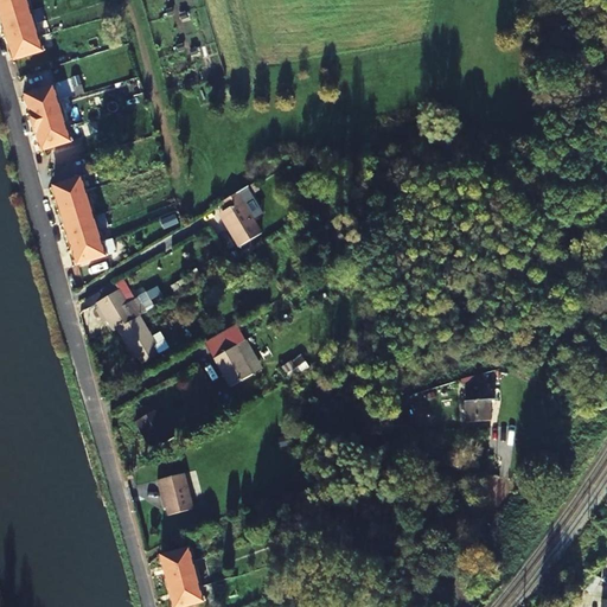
[(0,8),(4,21),(30,13),(26,0),(23,0),(0,7),(0,8)]
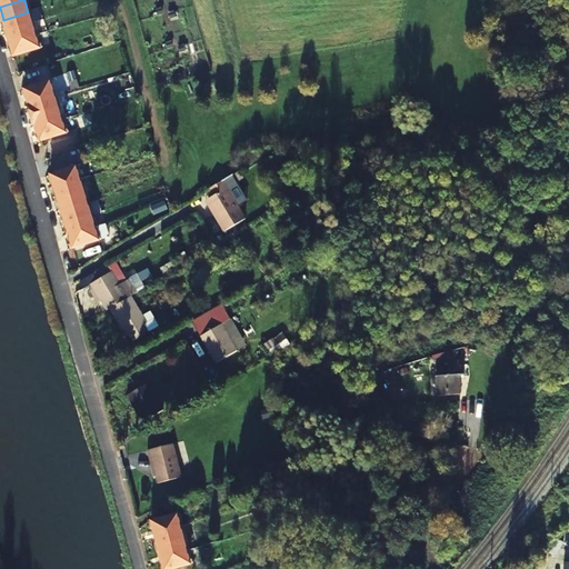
[(8,32),(32,25),(28,12),(3,20),(8,32)]
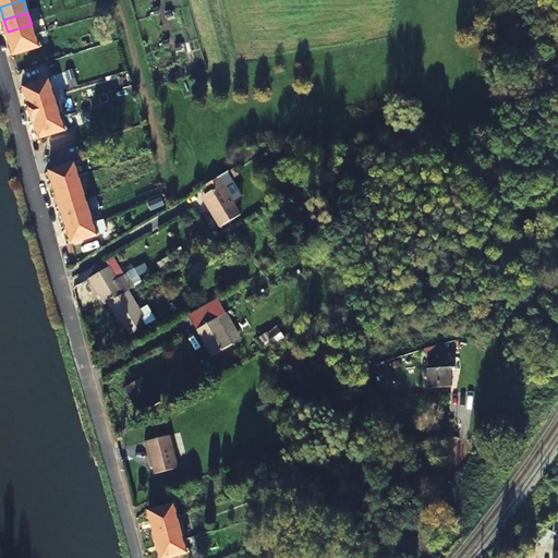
[(11,44),(35,36),(32,24),(8,32),(11,44)]
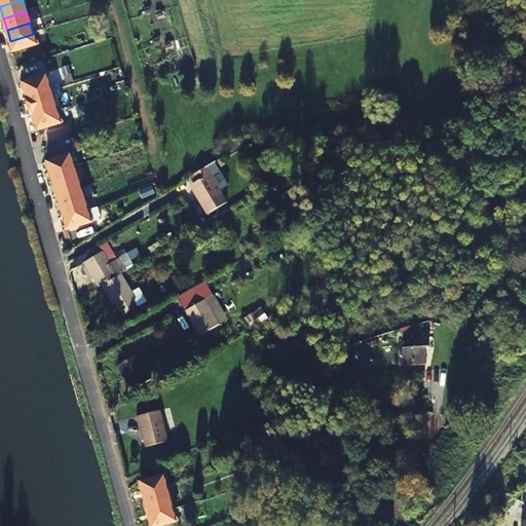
[(13,52),(36,44),(33,34),(10,41),(13,52)]
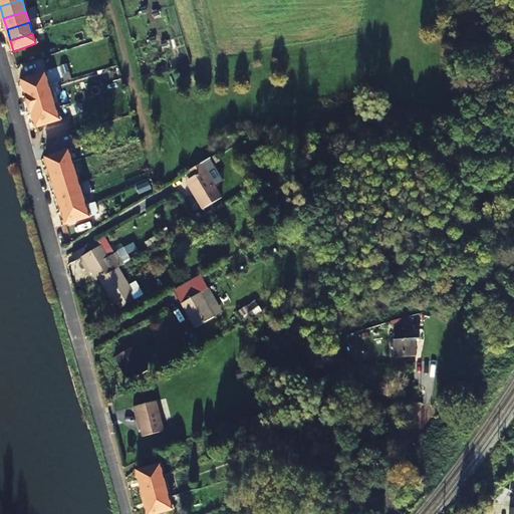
[(25,92),(48,84),(45,73),(22,81),(25,92)]
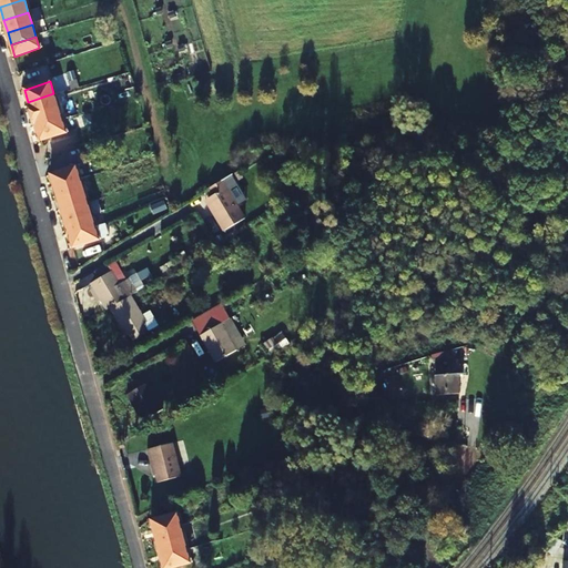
[(31,114),(58,107),(53,93),(28,102),(31,114)]
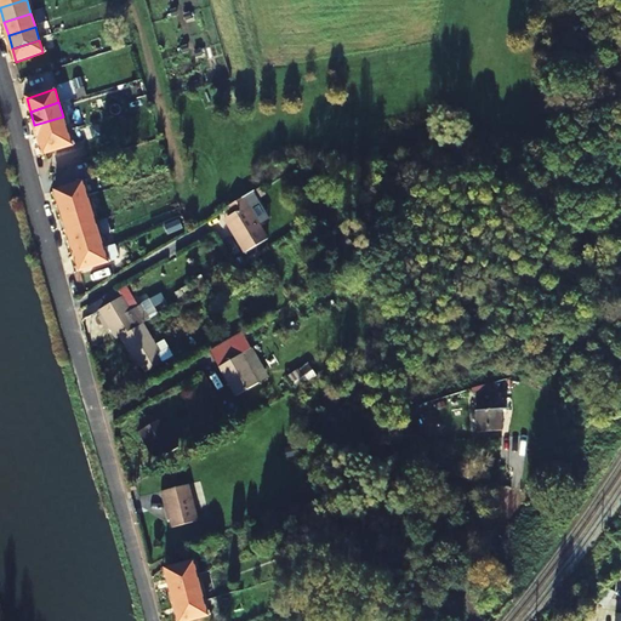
[(39,140),(67,130),(63,117),(34,125),(39,140)]
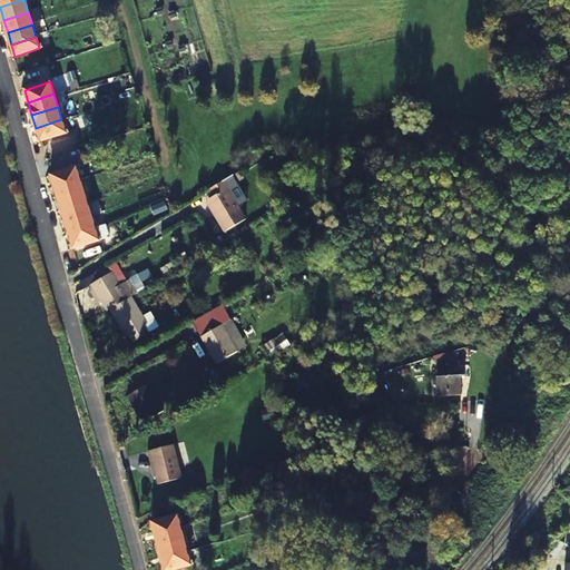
[(39,141),(66,134),(61,119),(36,128),(39,141)]
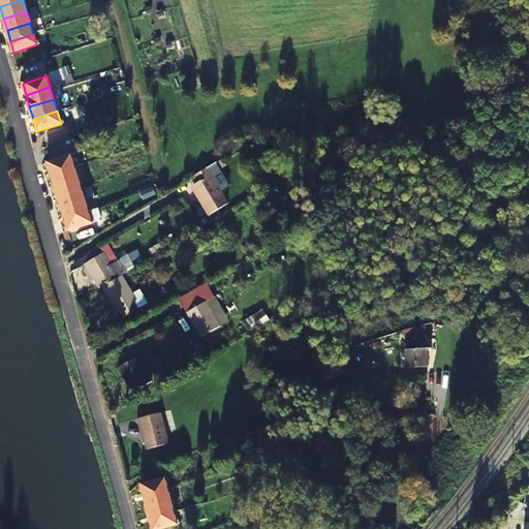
[(51,174),(74,167),(71,156),(48,163),(51,174)]
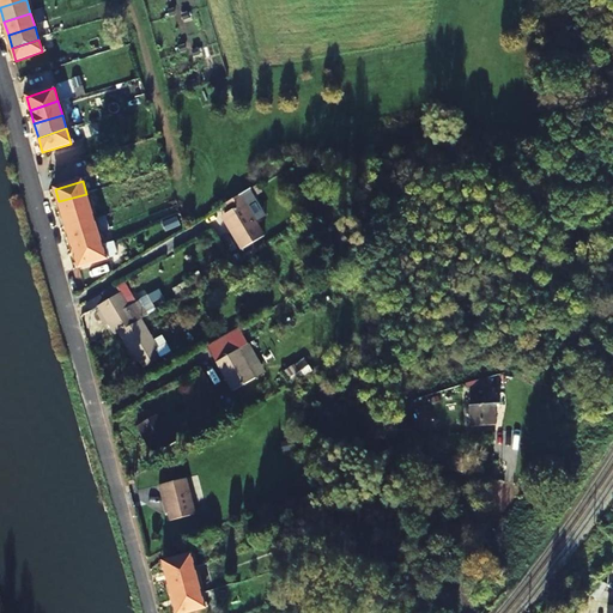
[(243,204),(256,195),(253,189),(240,198),(243,204)]
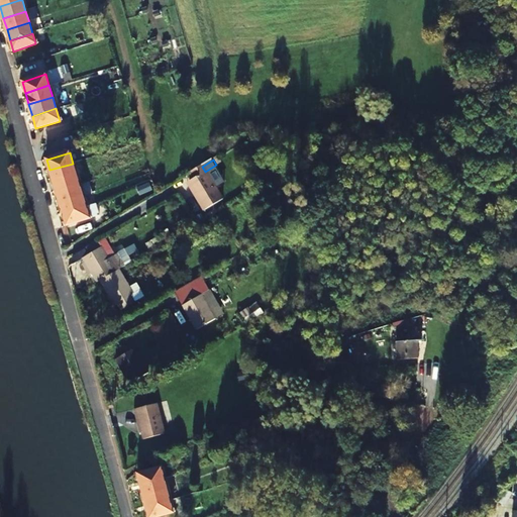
[(54,181),(76,175),(73,164),(49,170),(54,181)]
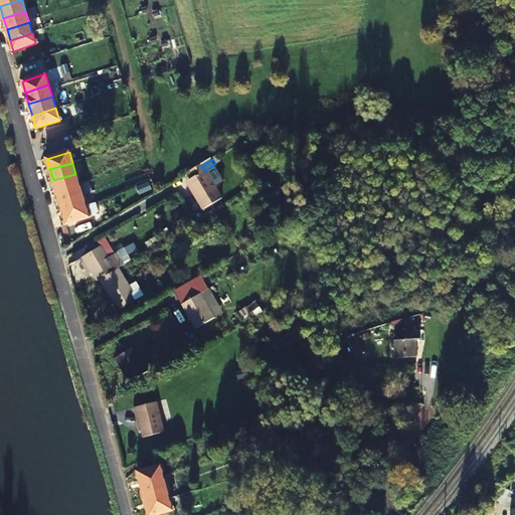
[(191,198),(189,200),(197,215),(216,204),(208,190),(201,177),(204,175),(203,174),(199,167),(182,177),(186,183),(183,185),(191,198)]
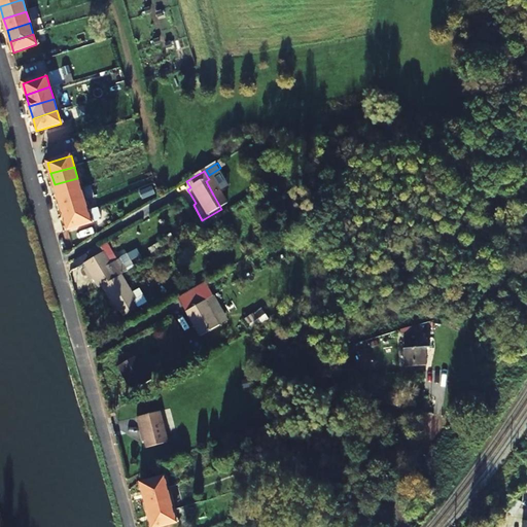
[(206,181),(213,195),(220,190),(213,178),(209,177),(208,178),(209,179),(206,181)]
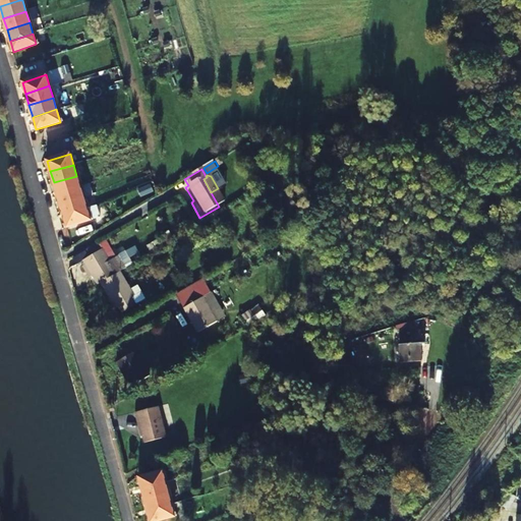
[(57,193),(80,187),(76,176),(54,182),(57,193)]
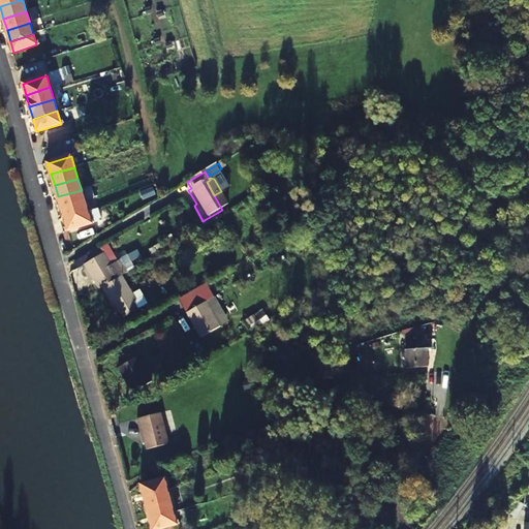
[(82,190),(58,196),(62,209),(85,203),(82,190)]
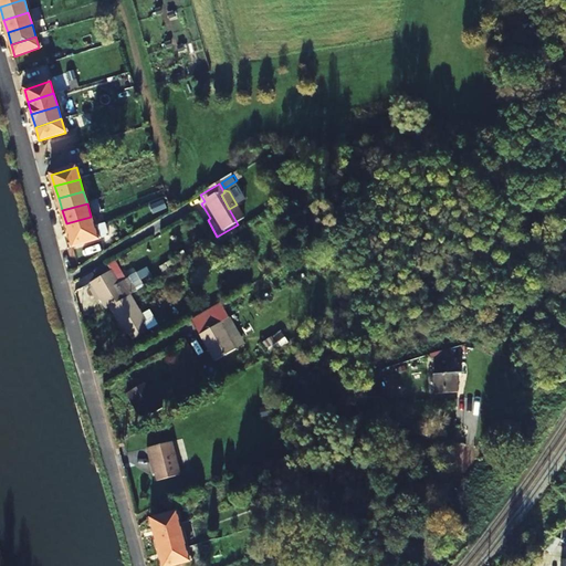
[(199,205),(208,220),(210,218),(201,203),(199,205)]
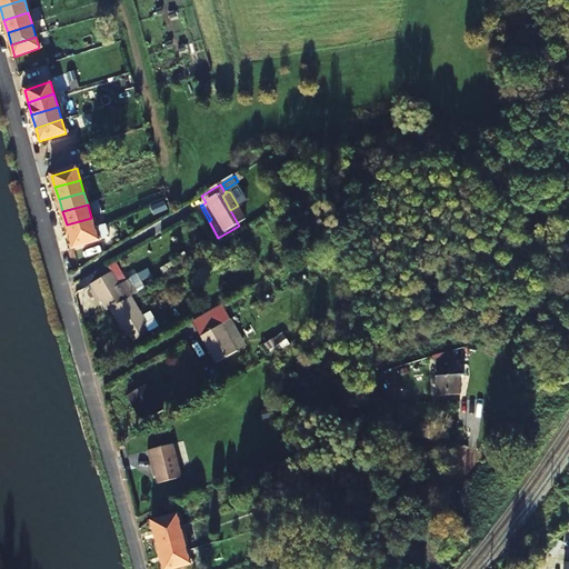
[(339,212),(351,213),(352,205),(340,205),(339,212)]
